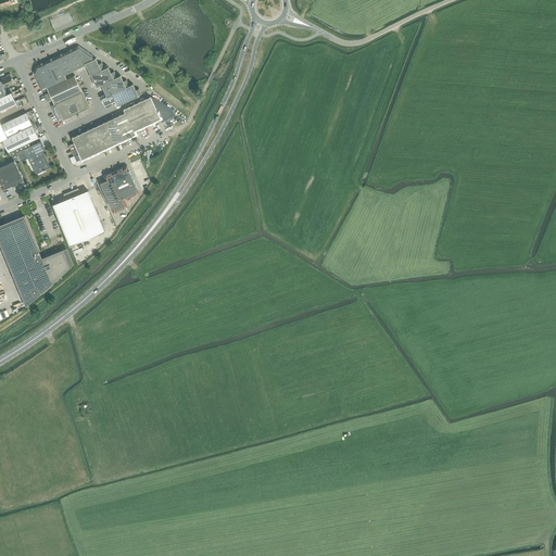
[(78,46),(75,47),(84,65),(85,64),(85,63),(93,59),(92,55),(78,46)]
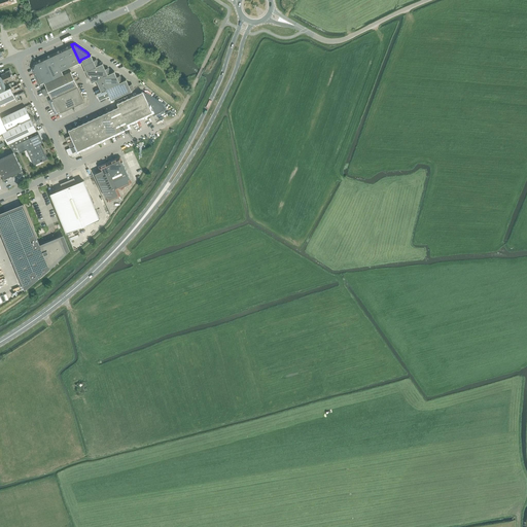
[(71,44),(63,48),(70,66),(79,62),(71,44)]
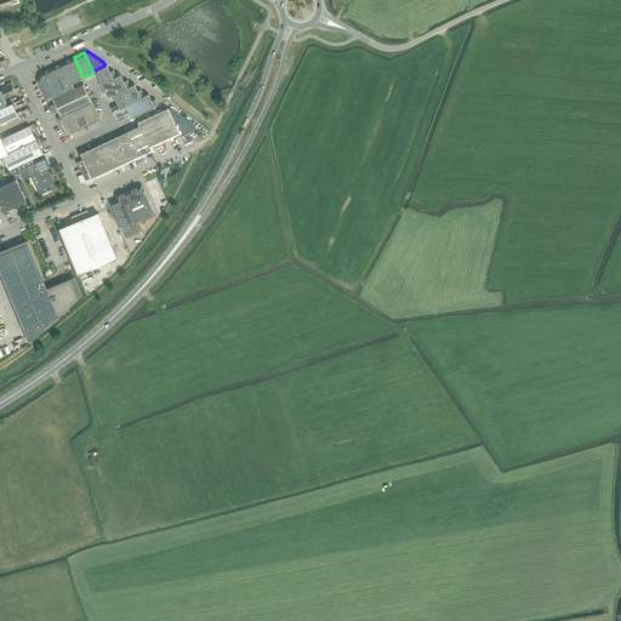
[(74,57),(62,63),(72,83),(83,78),(74,57)]
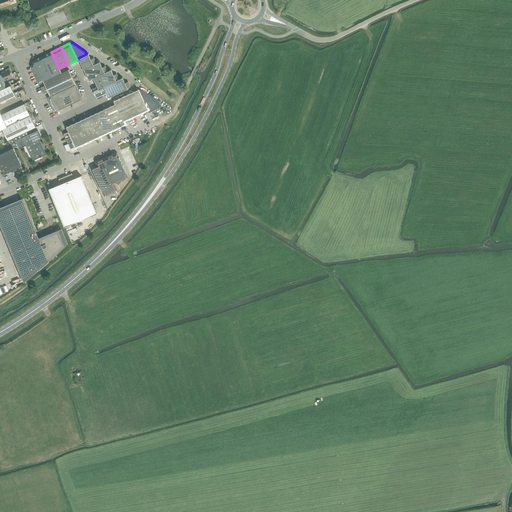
[(51,52),(42,56),(52,76),(61,72),(59,68),(51,52)]
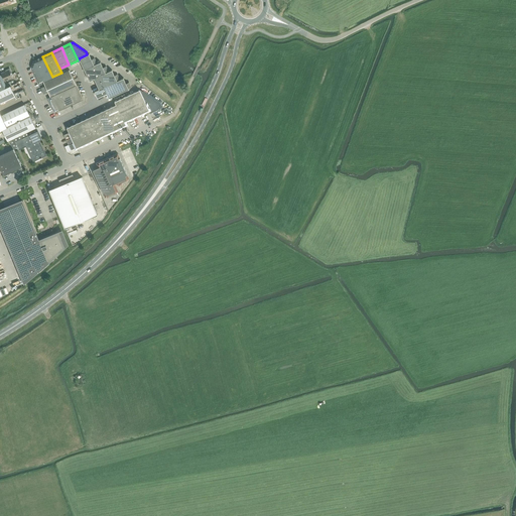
[(89,53),(87,54),(79,58),(79,59),(80,59),(82,63),(92,59),(91,59),(89,53)]
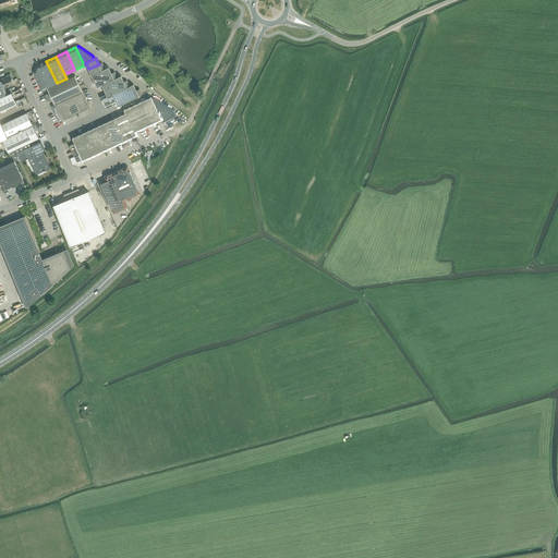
[(41,91),(47,87),(48,87),(57,83),(46,61),(36,65),(34,72),(41,91)]
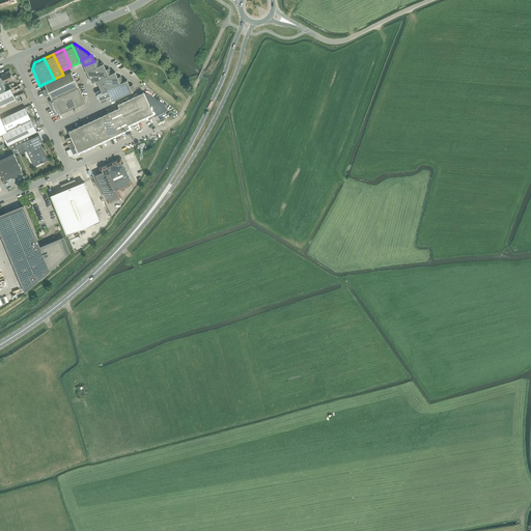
[(96,59),(93,61),(94,61),(84,65),(86,72),(100,65),(96,59)]
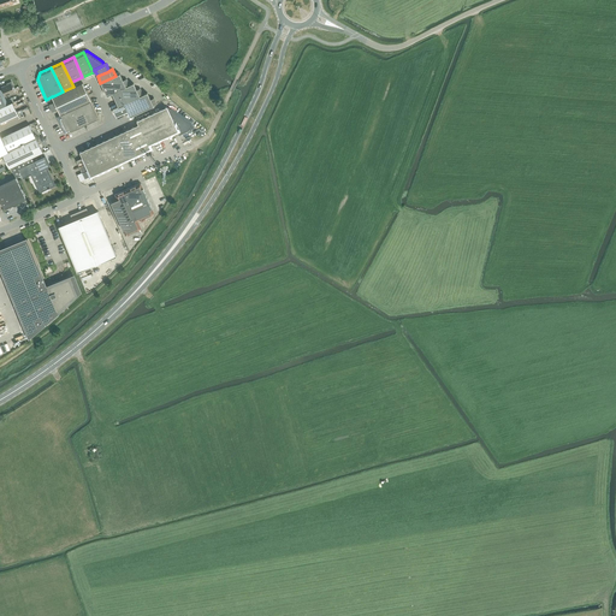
[(119,73),(116,76),(100,83),(106,96),(112,94),(112,93),(129,86),(126,78),(123,81),(119,73)]
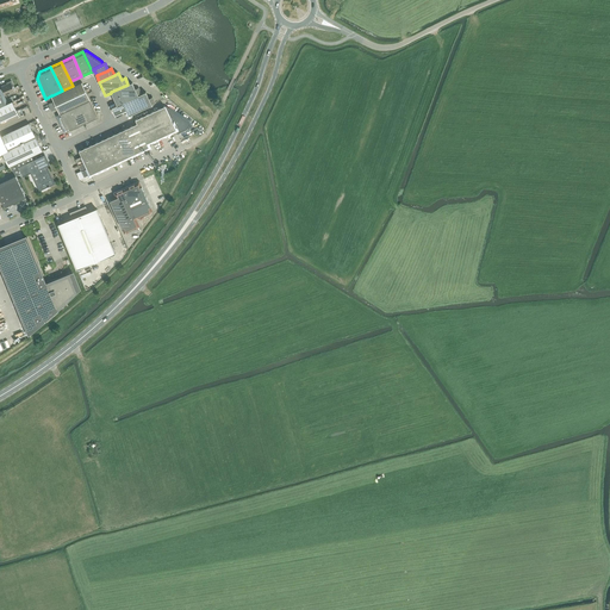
[(4,91),(5,95),(14,92),(12,87),(13,86),(12,81),(6,82),(7,85),(1,87),(4,91)]
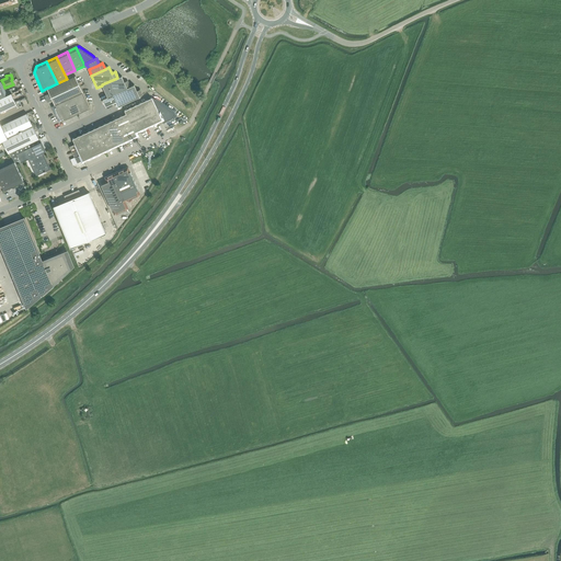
[(45,95),(46,99),(79,83),(75,76),(67,79),(57,83),(48,88),(47,88),(49,93),(45,95)]
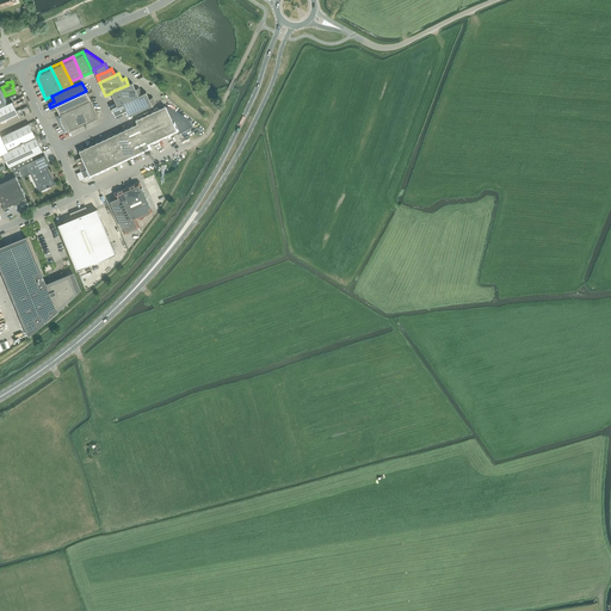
[(133,82),(128,85),(111,92),(111,93),(117,105),(122,103),(142,94),(141,93),(139,87),(135,88),(133,82)]
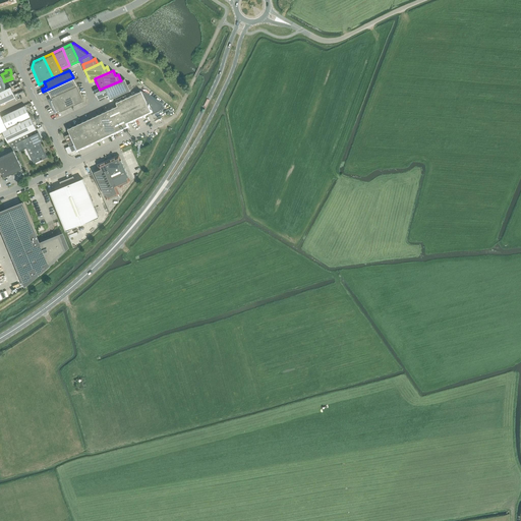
[(0,75),(0,103),(15,97),(10,85),(6,88),(5,84),(0,75)]
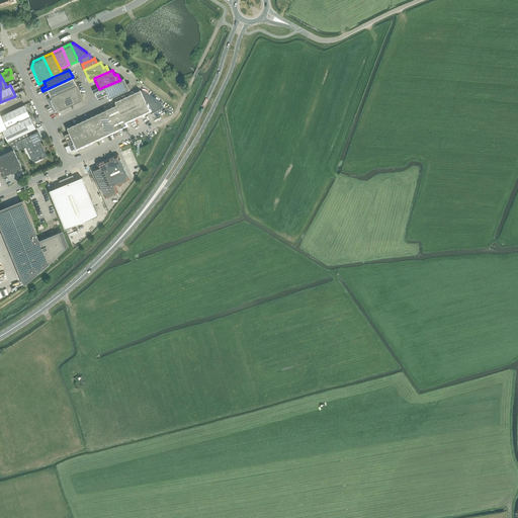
[(49,92),(51,96),(59,92),(76,84),(73,77),(42,91),(44,94),(49,92)]
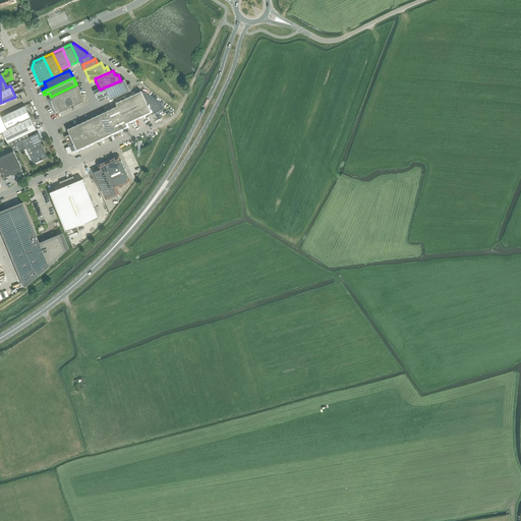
[(124,78),(120,79),(121,80),(104,88),(109,99),(132,89),(129,82),(127,83),(124,78)]
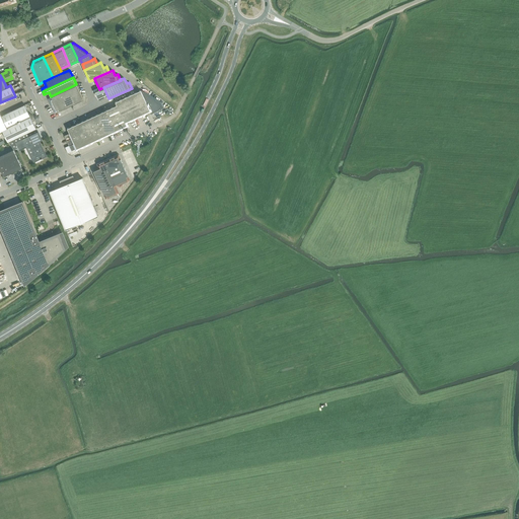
[(63,100),(52,105),(55,113),(57,110),(58,112),(83,99),(76,84),(59,92),(63,100)]
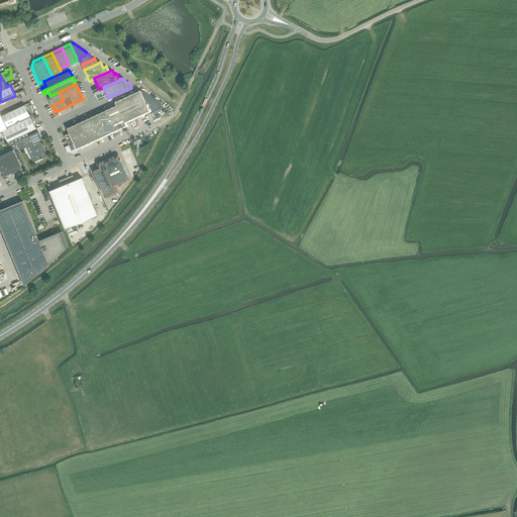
[(139,89),(114,101),(115,104),(116,104),(124,121),(148,110),(150,113),(158,109),(162,104),(141,90),(140,90),(139,89)]
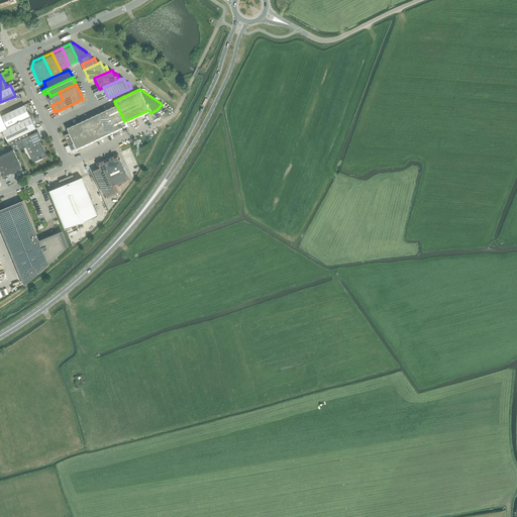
[(47,98),(52,105),(63,100),(59,92),(50,96),(50,97),(47,98)]
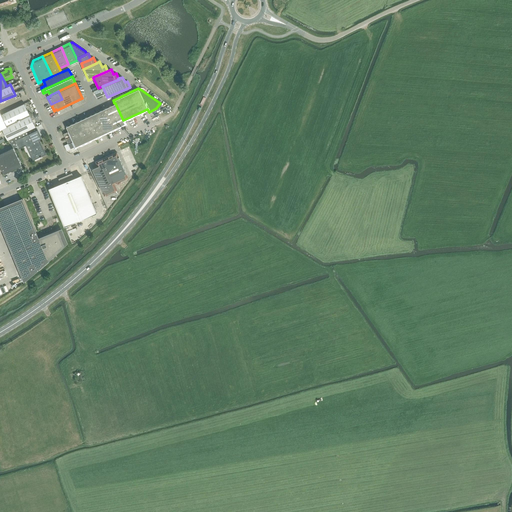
[(24,103),(2,114),(7,125),(29,114),(31,113),(30,112),(28,112),(24,103)]
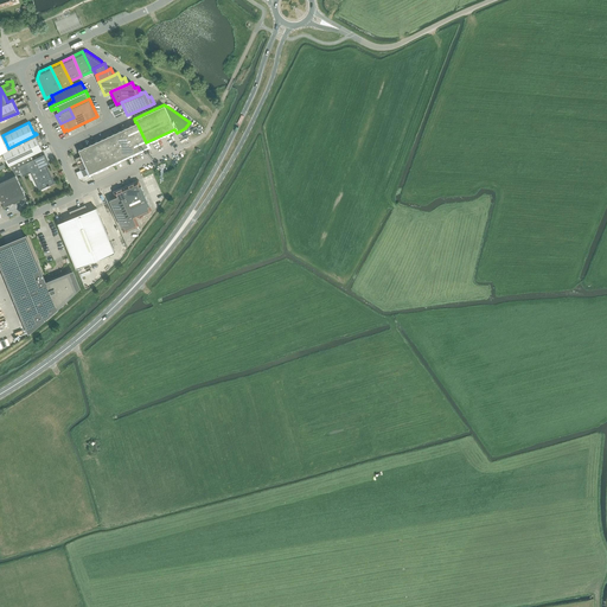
[(135,122),(125,128),(135,152),(148,146),(146,142),(136,122),(135,122)]
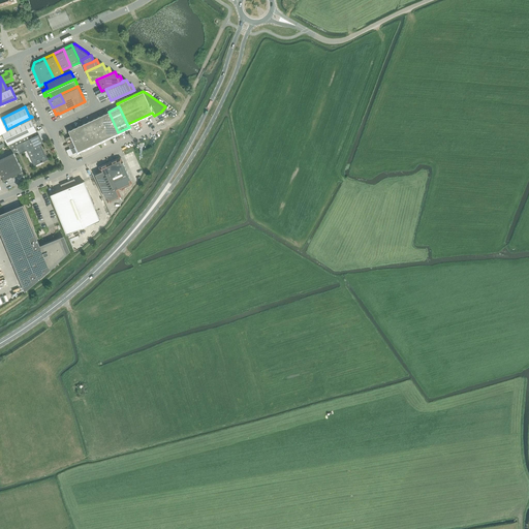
[(109,112),(98,116),(103,126),(109,137),(118,132),(109,112)]
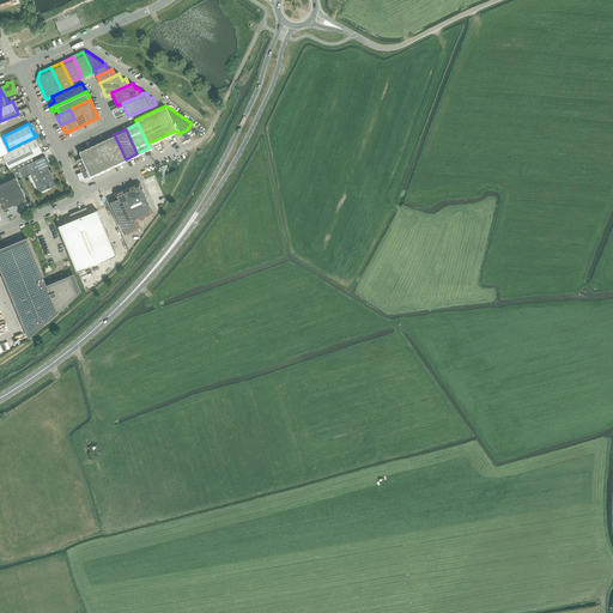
[(114,134),(102,140),(108,152),(120,146),(114,134)]
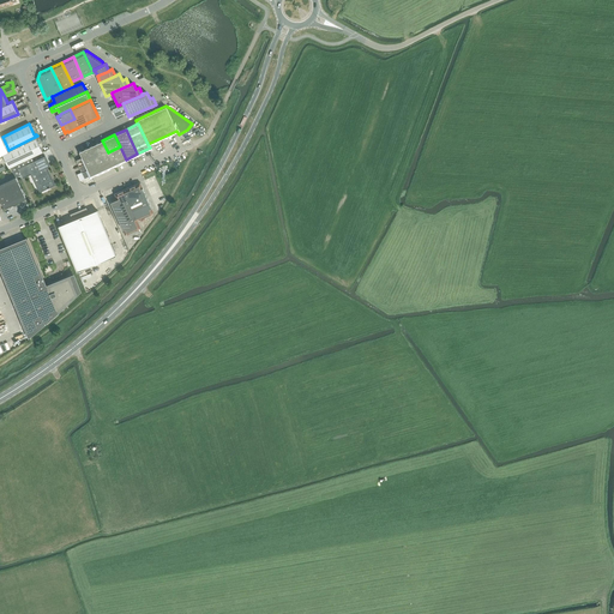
[(8,151),(17,164),(18,168),(44,156),(42,152),(43,152),(35,137),(8,150),(8,151)]
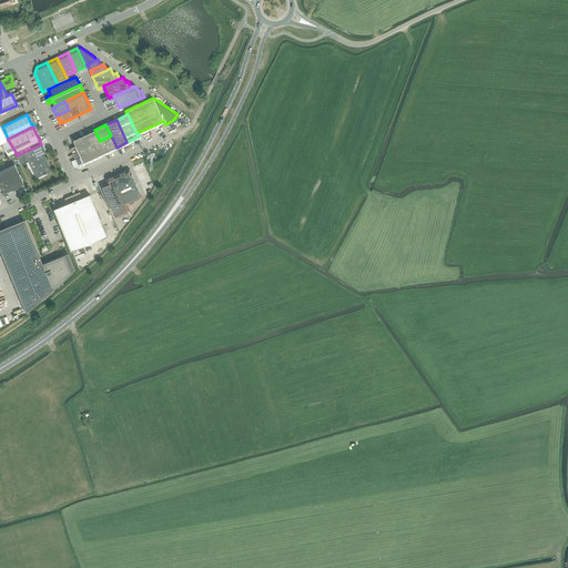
[(75,145),(70,149),(78,165),(105,152),(100,141),(94,130),(73,140),(75,145)]
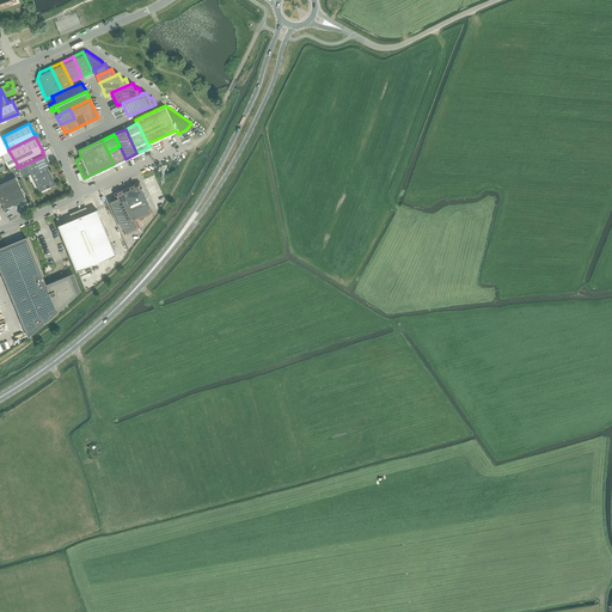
[(120,146),(108,152),(114,164),(126,159),(120,146)]
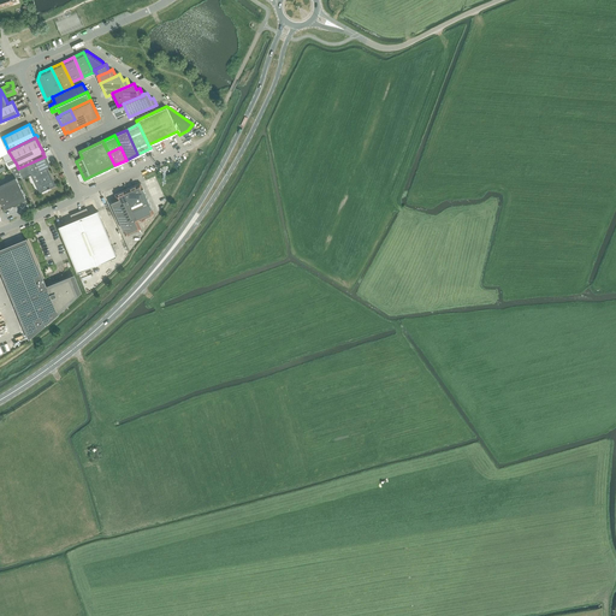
[(45,157),(18,169),(23,178),(33,175),(40,191),(54,185),(46,167),(48,166),(45,157)]
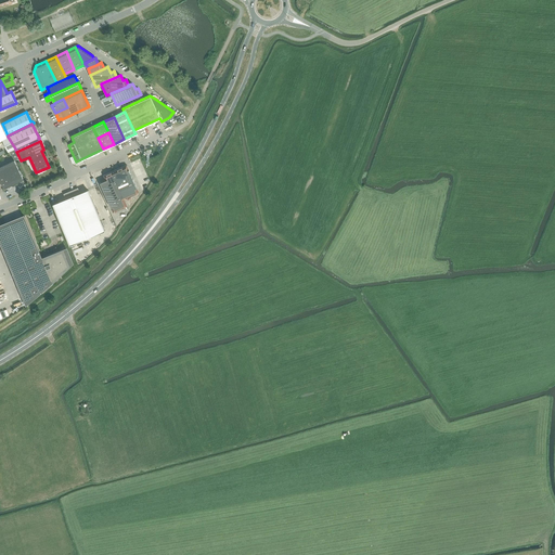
[(0,166),(0,179),(4,189),(23,179),(14,159),(0,166)]
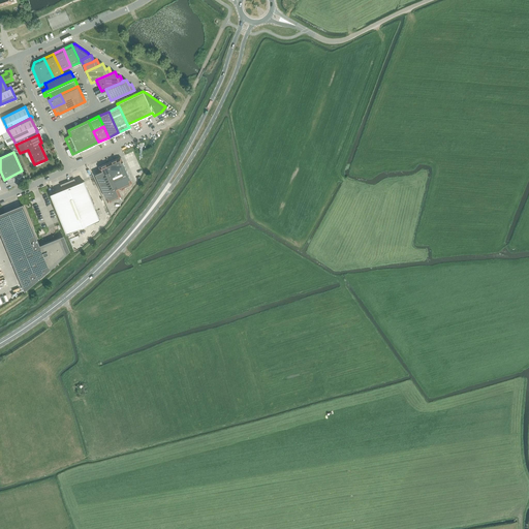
[(121,157),(106,163),(111,172),(124,165),(121,157)]
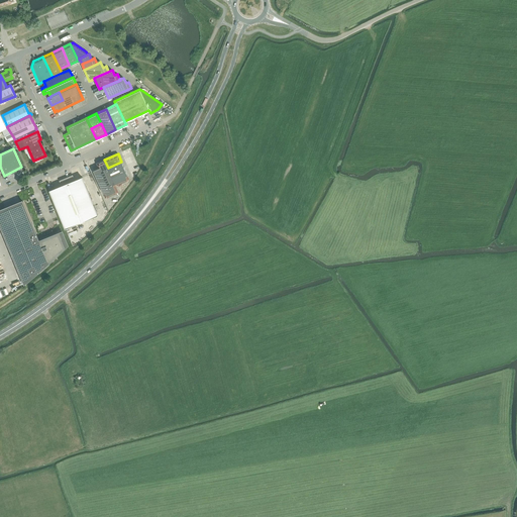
[(108,168),(104,160),(96,164),(98,168),(93,171),(105,198),(118,192),(115,186),(111,177),(108,168)]
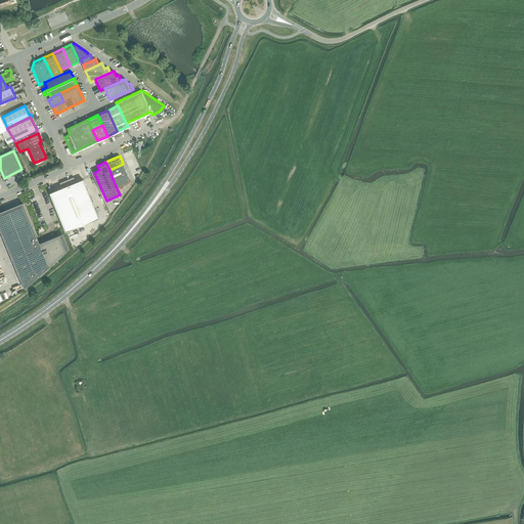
[(127,173),(123,164),(110,170),(113,179),(127,173)]
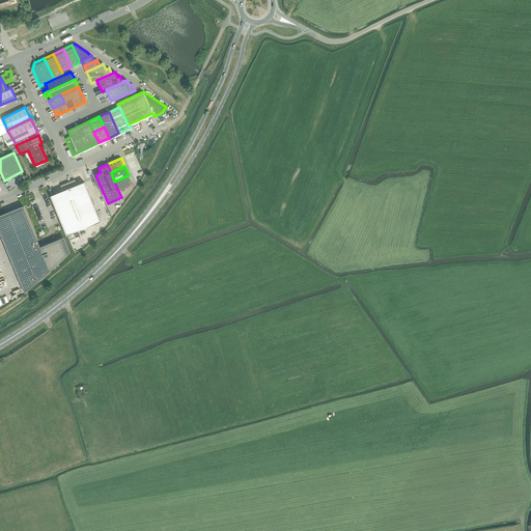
[(129,175),(114,182),(118,191),(133,185),(129,175)]
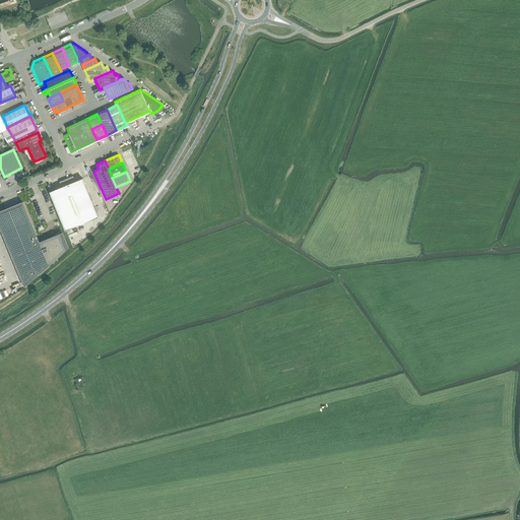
[(50,192),(65,230),(99,216),(82,179),(75,182),(73,177),(60,182),(62,187),(50,192)]
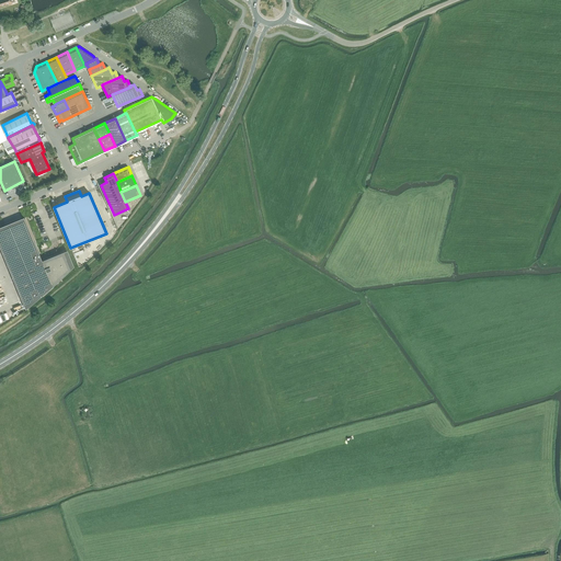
[(25,219),(0,228),(0,241),(8,260),(4,260),(7,264),(8,264),(26,309),(35,301),(43,295),(53,285),(64,275),(73,265),(68,250),(42,260),(25,219)]
